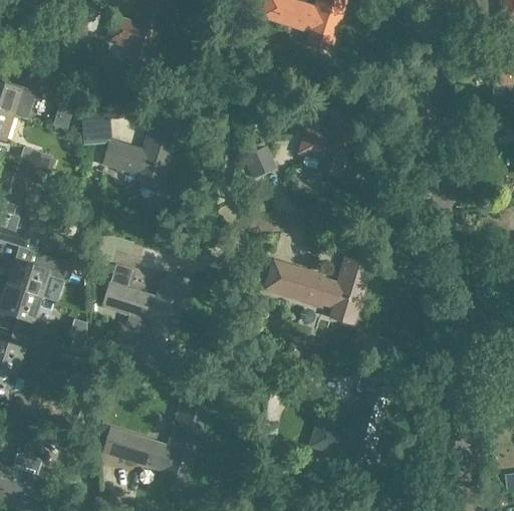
[(140,0),(135,20),(115,15),(107,38),(130,44),(126,54),(149,61),(167,4),(172,6),(173,0),(140,0)]
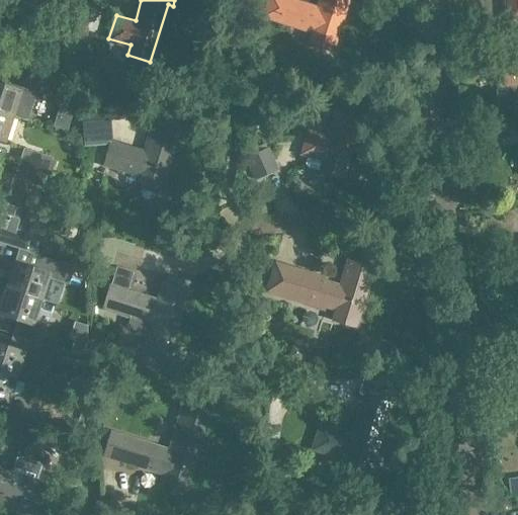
[(319,0),(318,6),(298,0),(284,0),(279,19),(314,29),(311,40),(333,47),(347,0),(319,0)]
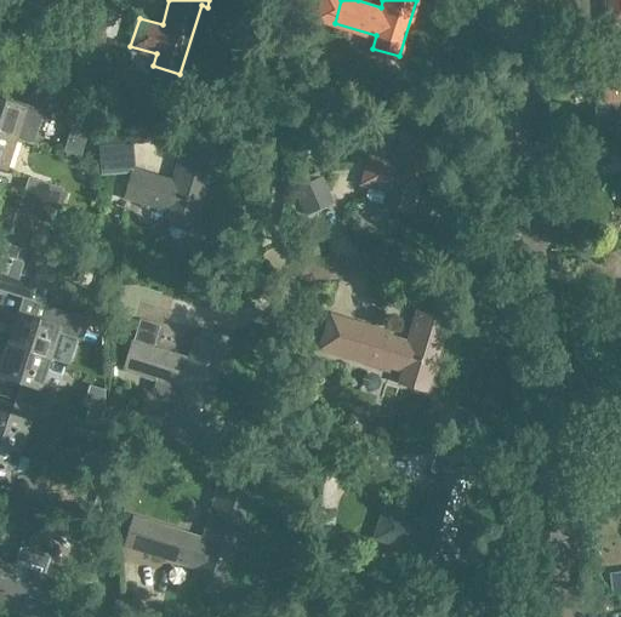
[(603,0),(604,5),(608,5),(609,24),(620,22),(620,0),(603,0)]
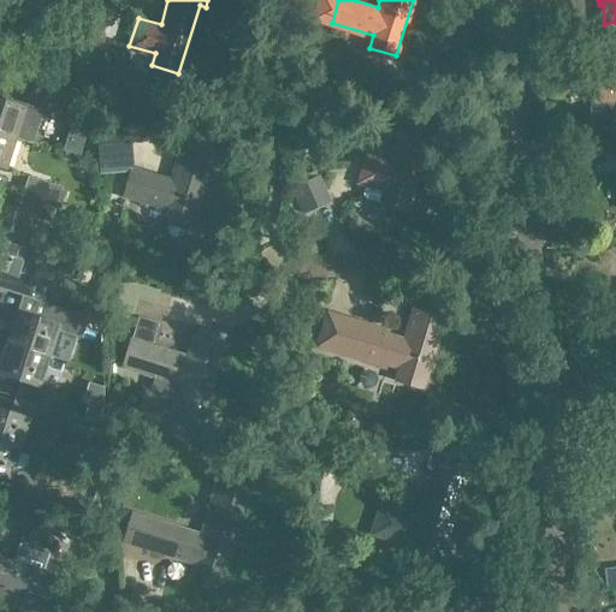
[(73,7),(80,51),(104,46),(96,4),(73,7)]
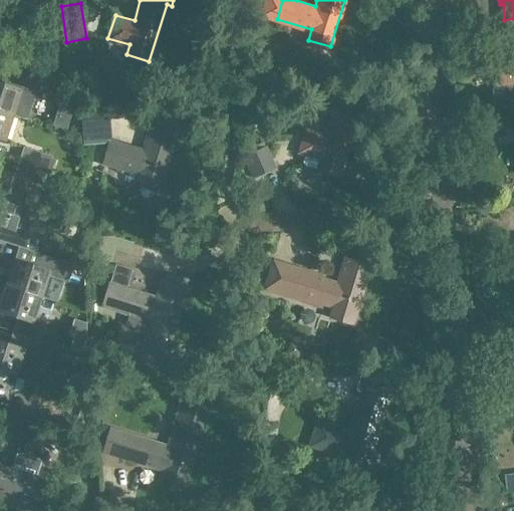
[(497,84),(498,88),(493,88),(494,105),(511,104),(510,98),(513,98),(513,57),(494,60),(497,84)]
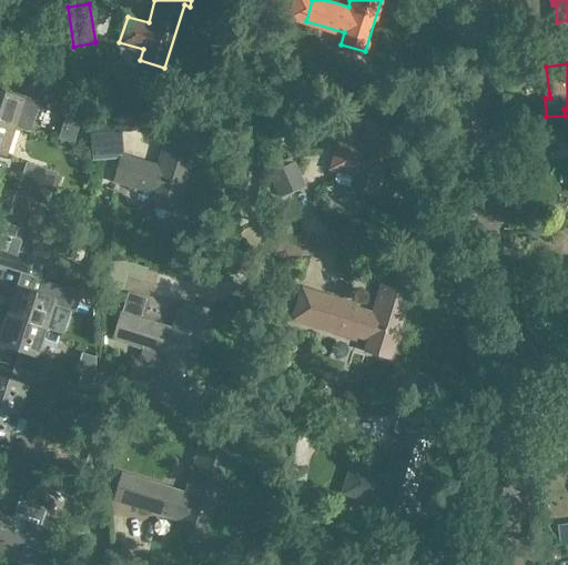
[(2,91),(0,90),(0,120),(14,125),(31,130),(41,100),(8,90),(4,90),(2,91)]
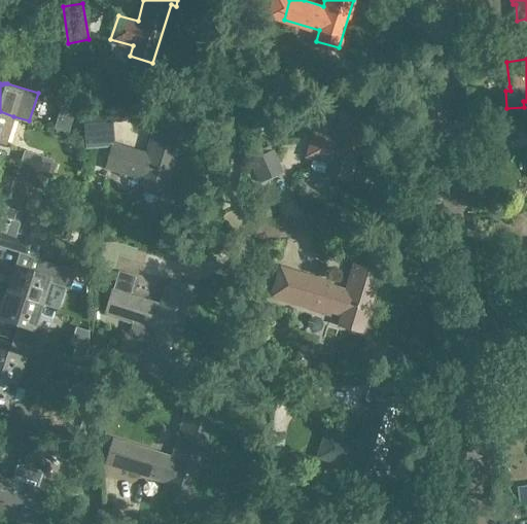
[(0,140),(5,142),(13,116),(0,111),(0,140)]
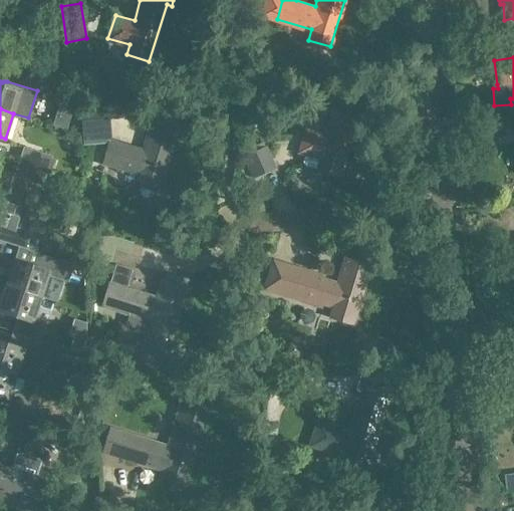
[(321,158),(318,168),(340,174),(358,116),(332,108),(325,134),(306,128),(299,151),(321,158)]
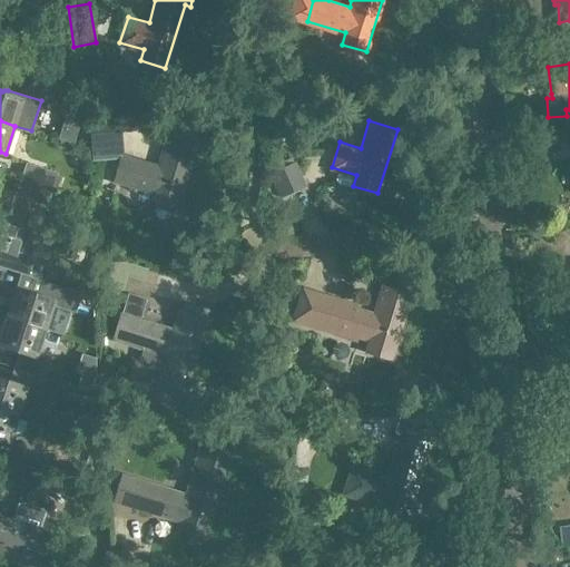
[(121,128),(90,130),(92,158),(119,157),(119,153),(124,153),(121,128)]
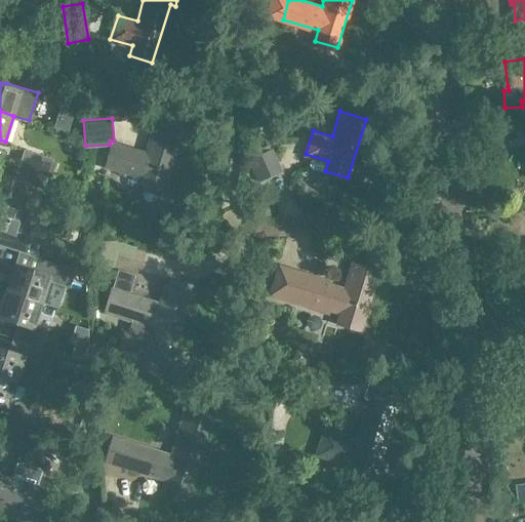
[(162,193),(179,133),(154,125),(146,151),(113,142),(106,165),(143,175),(139,187),(143,188),(142,193),(143,197),(146,200),(150,201),(154,200),(157,197),(158,192),(162,193)]
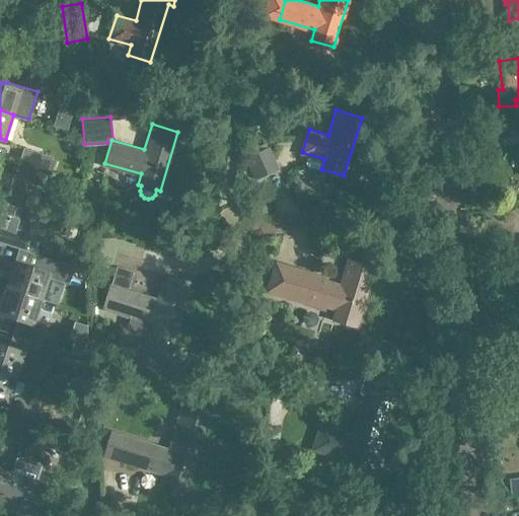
[(23,146),(19,160),(48,169),(52,155),(23,146)]
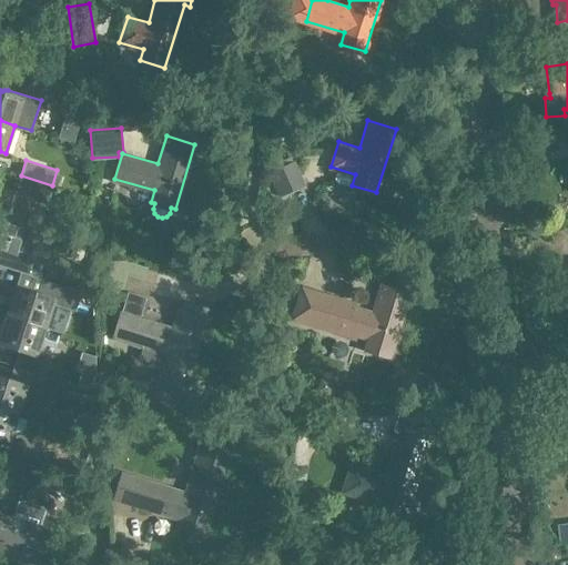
[(271,171),(282,195),(305,183),(294,160),(271,171)]
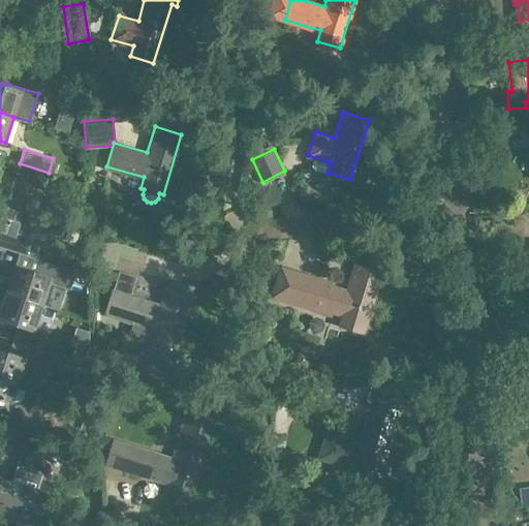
[(14,177),(0,172),(0,200),(23,209),(30,186),(43,190),(49,173),(20,163),(14,177)]
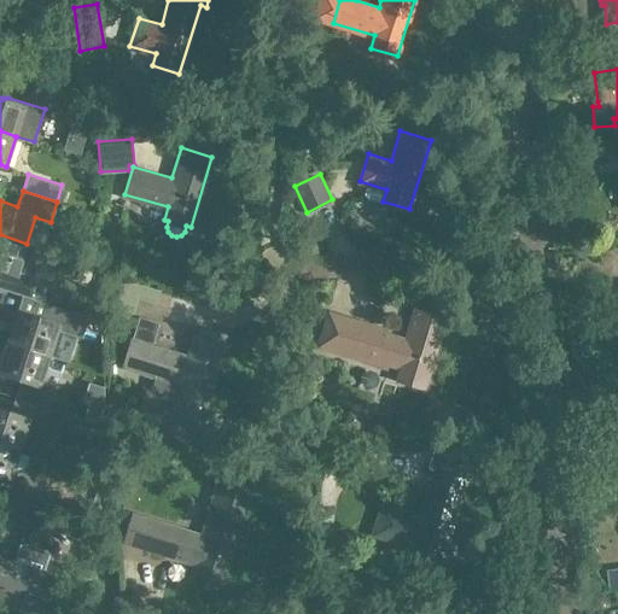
[(18,270),(27,244),(0,234),(0,286),(31,297),(38,276),(18,270)]
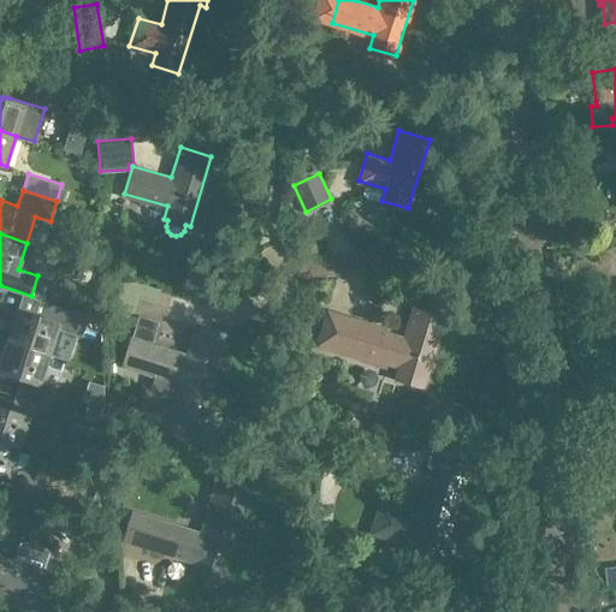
[(138,297),(155,303),(160,289),(134,280),(102,283),(104,303),(134,313),(138,297)]
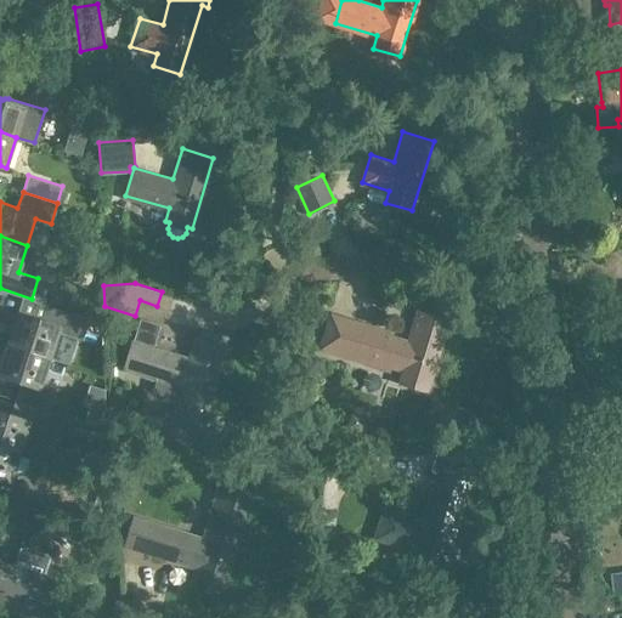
[(40,321),(17,312),(6,344),(50,357),(58,330),(83,339),(89,318),(45,304),(40,321)]
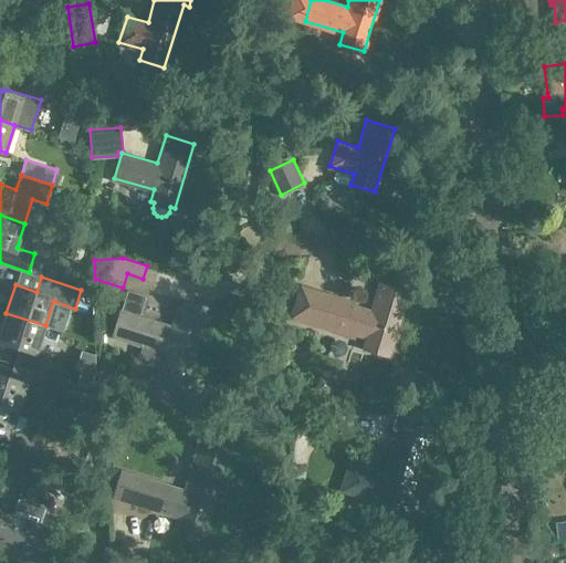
[(371,310),(353,304),(354,300),(301,283),(291,318),(355,337),(356,333),(367,336),(364,347),(389,355),(409,291),(380,282),(371,310)]
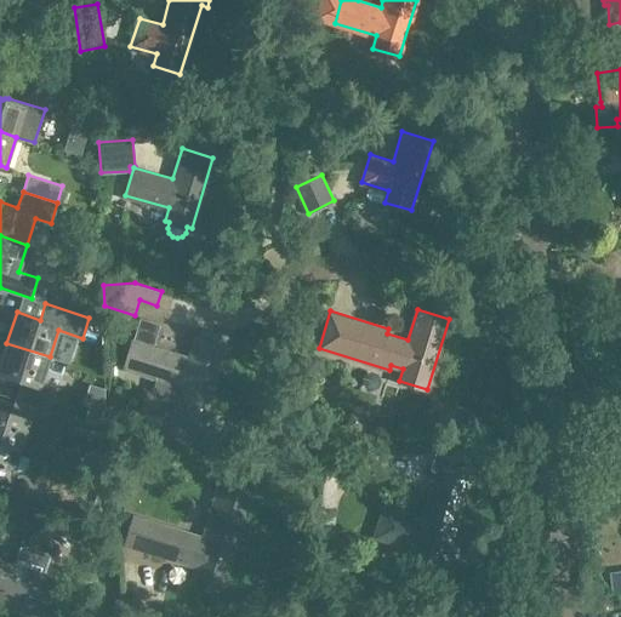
[(189,356),(153,346),(160,323),(140,316),(125,367),(184,386),(180,399),(208,406),(228,336),(198,327),(189,356)]
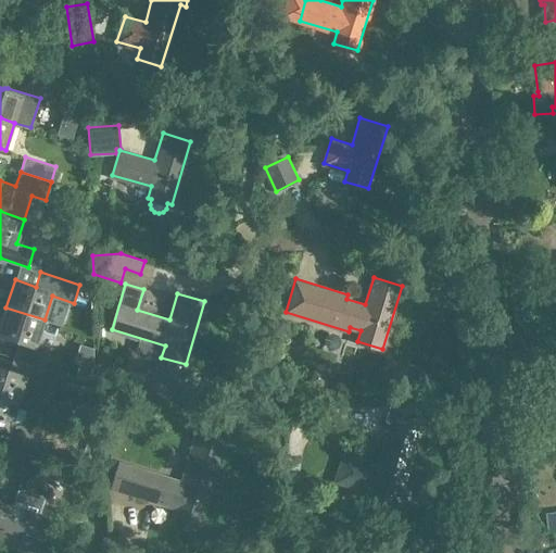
[(37,343),(45,319),(5,308),(0,325),(0,336),(19,342),(13,356),(45,366),(50,348),(37,343)]
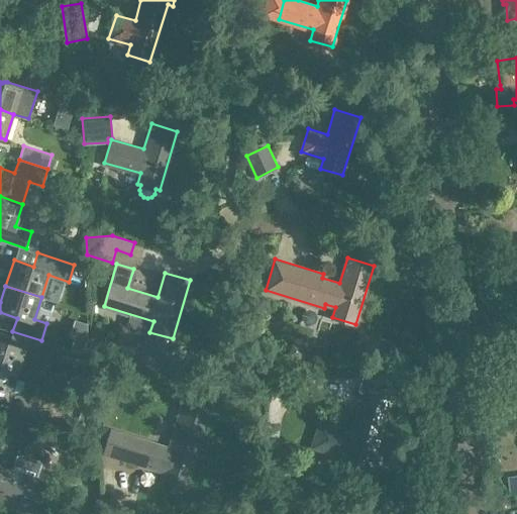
[(0,341),(0,370),(16,376),(23,353),(35,356),(41,340),(12,331),(8,344),(0,341)]
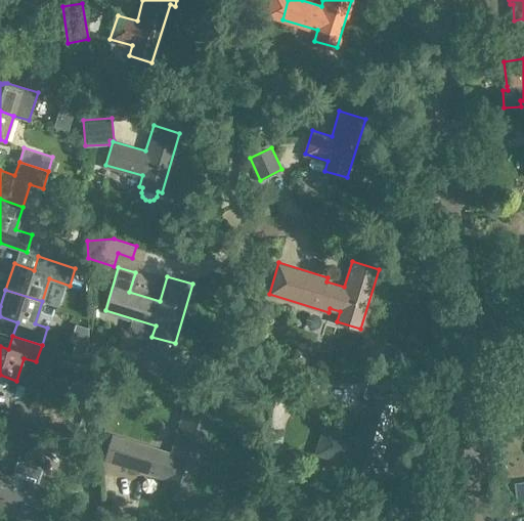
[(83,356),(87,345),(75,341),(71,353),(83,356)]
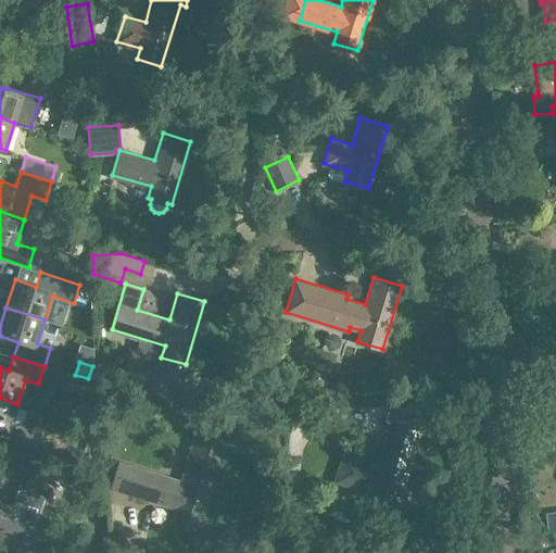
[(0,444),(17,451),(23,432),(10,428),(17,404),(0,398),(0,444)]
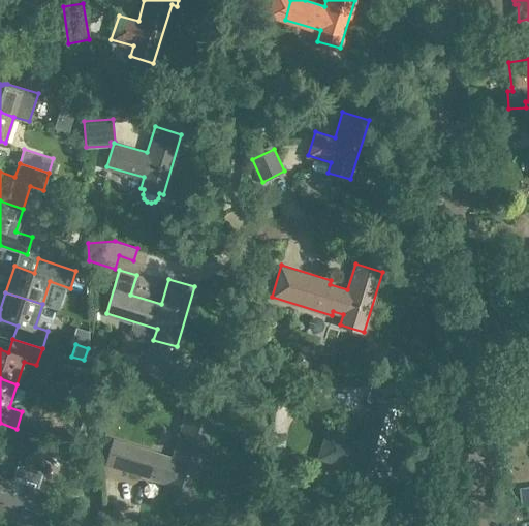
[(512,409),(528,424),(528,400),(524,396),(512,409)]
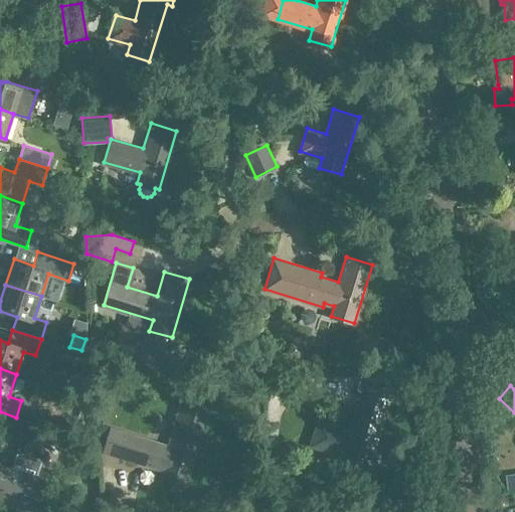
[(313,444),(347,454),(343,465),(375,474),(382,451),(372,448),(387,399),(379,396),(362,391),(351,431),(319,421),(313,444)]
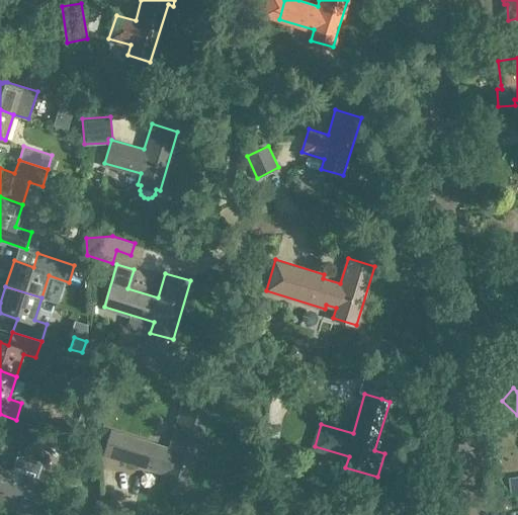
[(182,407),(170,448),(110,430),(103,453),(166,473),(163,483),(185,489),(207,415),(182,407)]
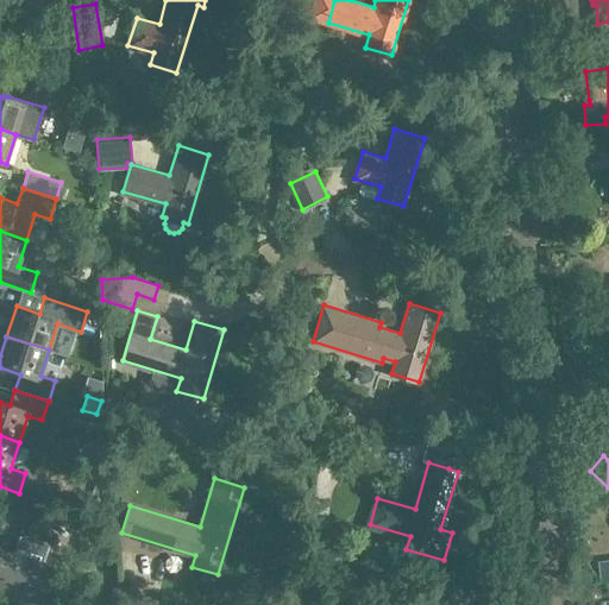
[(14,553),(0,593),(30,603),(38,581),(54,586),(64,553),(48,547),(49,542),(23,534),(22,535),(19,535),(14,553)]
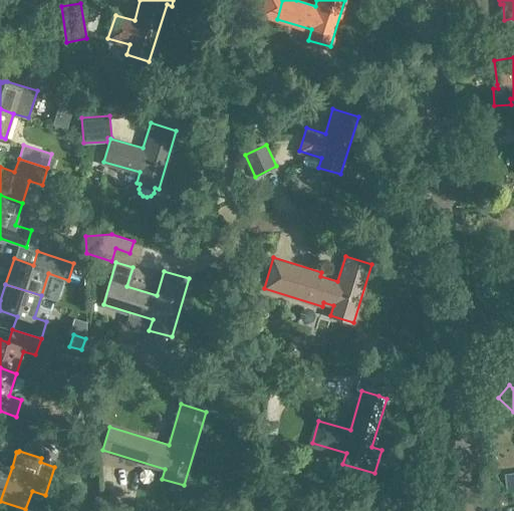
[(0,462),(0,501),(12,467),(0,462)]
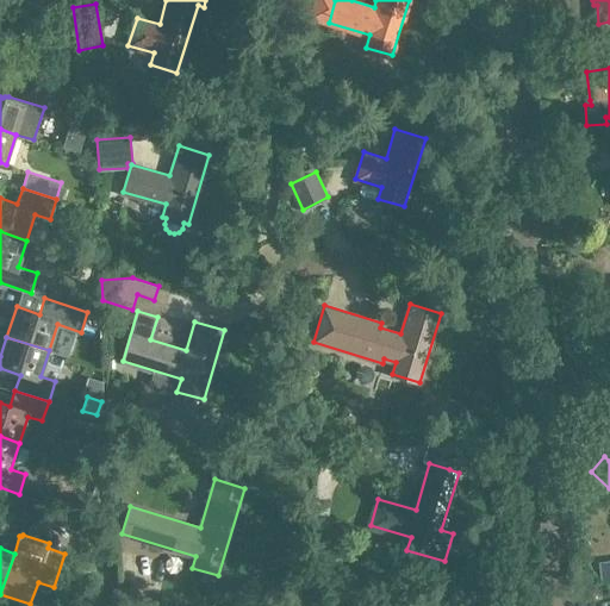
[(609,560),(599,562),(601,579),(609,576),(609,560)]
